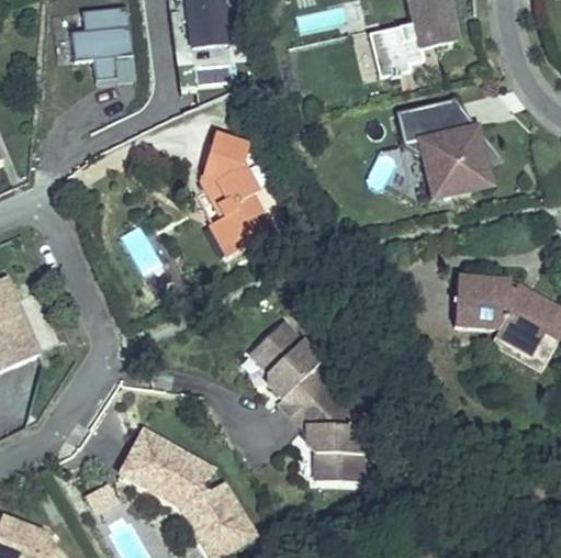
[(169,0),(177,48),(194,63),(234,57),(231,41),(193,46),(187,0),(169,0)]
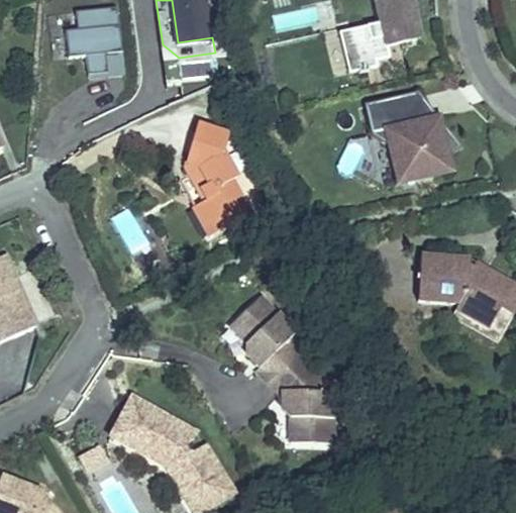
[(172,0),(178,42),(212,37),(207,0),(172,0)]
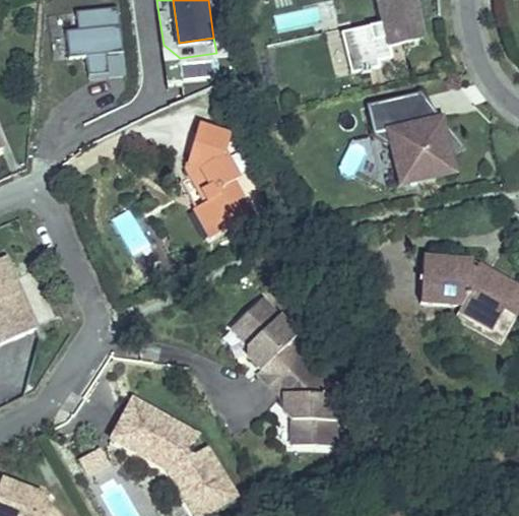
[(406,16),(401,0),(365,0),(371,24),(329,35),(339,75),(348,72),(349,75),(360,72),(359,70),(368,68),(367,61),(380,58),(378,47),(402,41),(397,19),(406,16)]
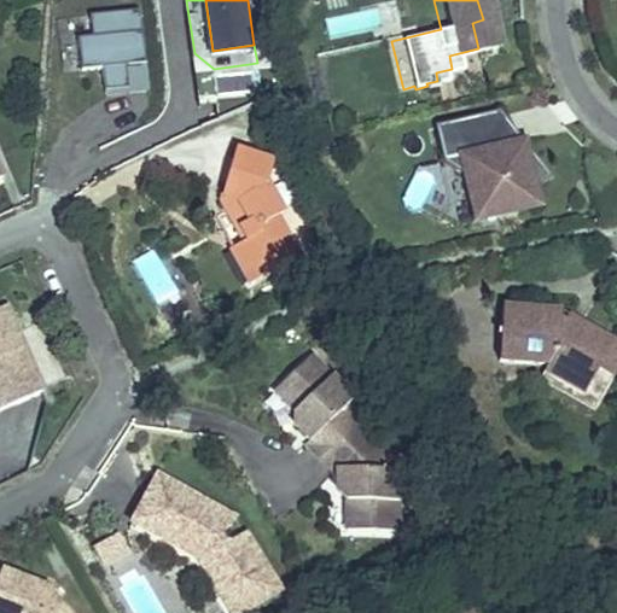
[(147,58),(140,4),(91,11),(93,31),(79,34),(82,66),(103,64),(105,86),(129,83),(127,60),(147,58)]
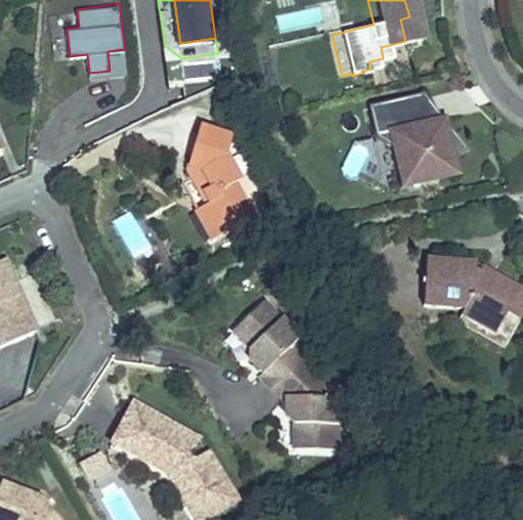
[(415,39),(409,16),(400,19),(405,41),(415,39)]
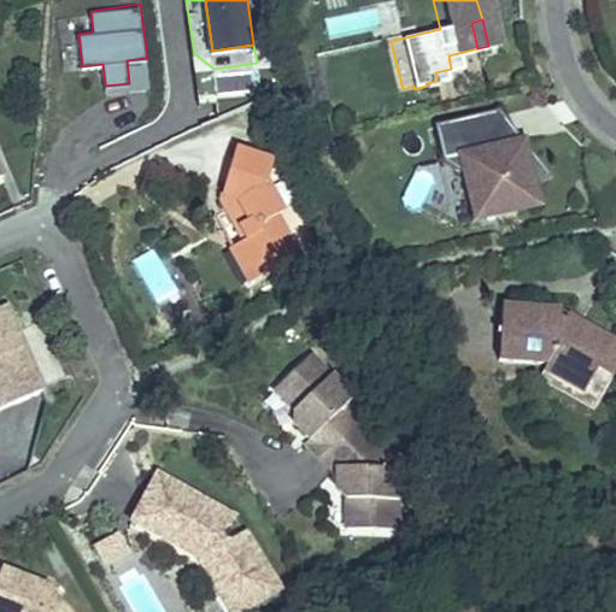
[(129,83),(105,86),(106,92),(151,86),(147,58),(127,60),(129,83)]
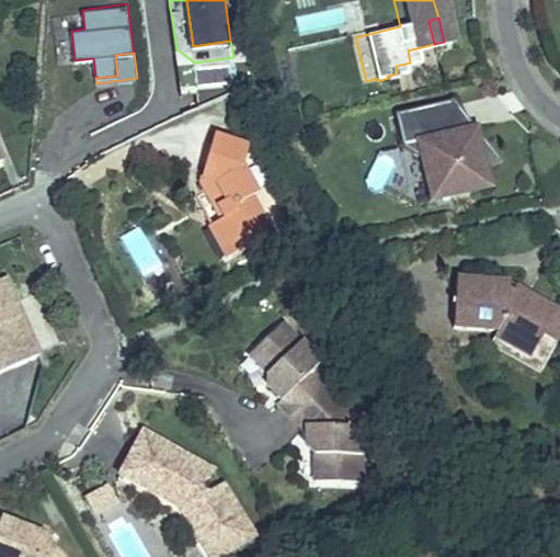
[(454,98),(431,103),(438,134),(476,125),(454,98)]
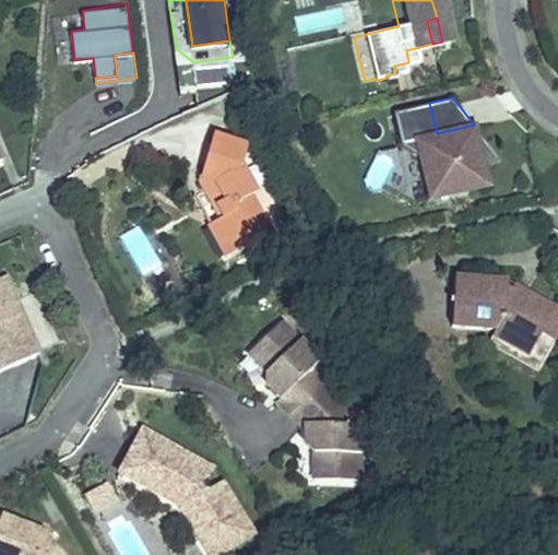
[(437,133),(429,103),(393,111),(415,200),(488,182),(485,167),(500,155),(484,136),(477,137),(474,125),(437,133)]
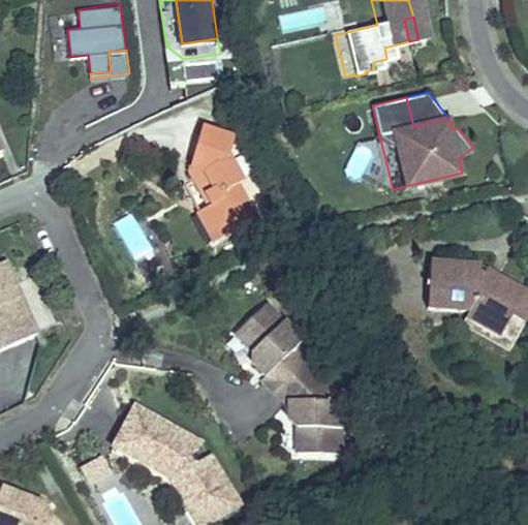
[(458,128),(448,118),(452,129),(458,128)]
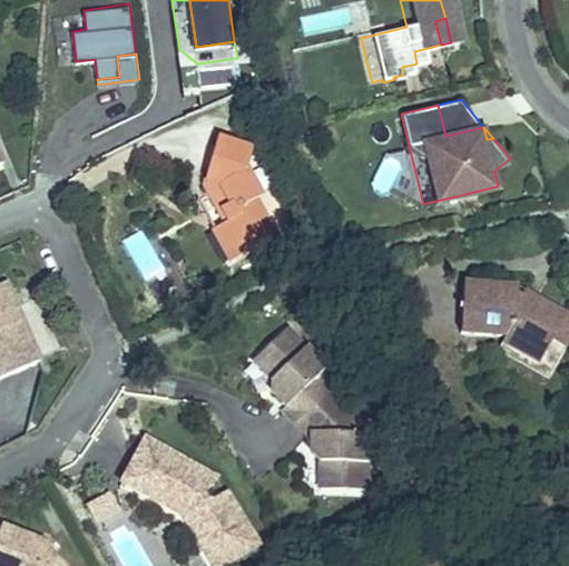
[(256,144),(222,133),(207,179),(221,203),(224,201),(231,213),(227,215),(216,221),(235,256),(262,242),(266,249),(284,238),(260,194),(265,191),(251,164),(256,144)]
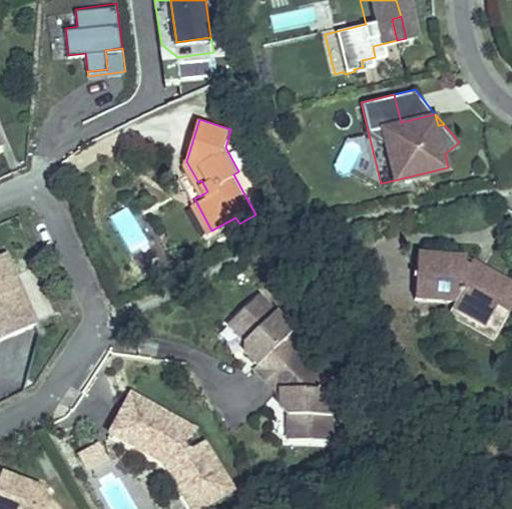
[(207,191),(201,180),(198,182),(204,193),(207,191)]
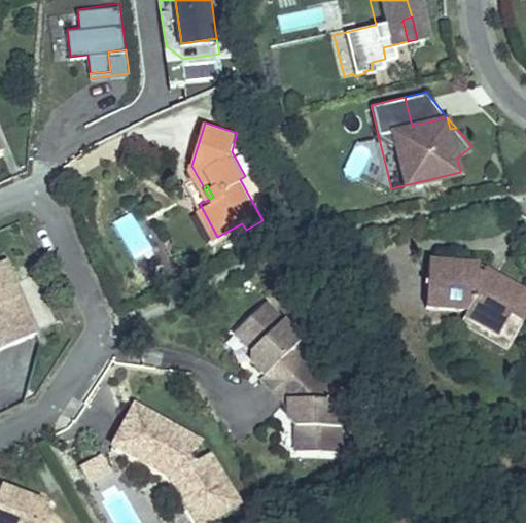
[(132,210),(112,221),(130,250),(148,239),(132,210)]
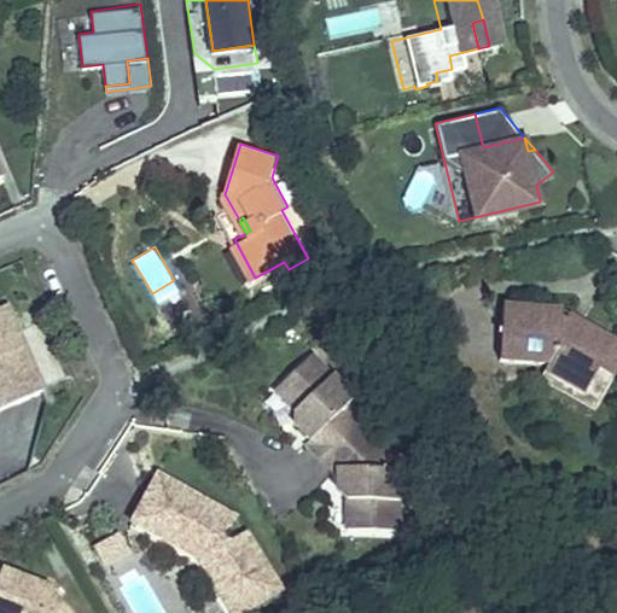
[(616,338),(566,307),(506,301),(501,355),(548,360),(587,384),(600,365),(616,340),(616,338)]
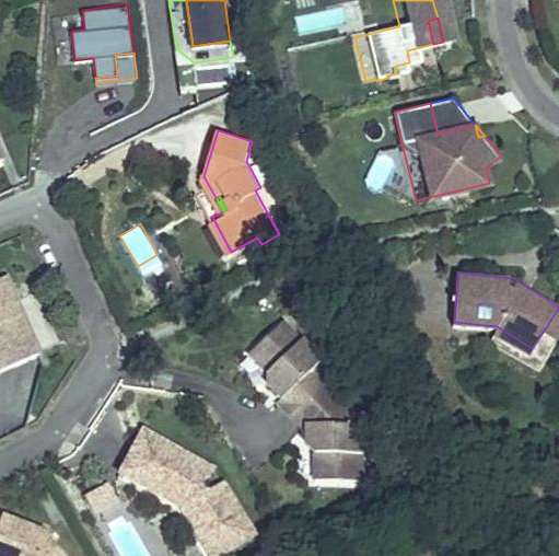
[(22,313),(12,291),(4,294),(14,316),(22,313)]
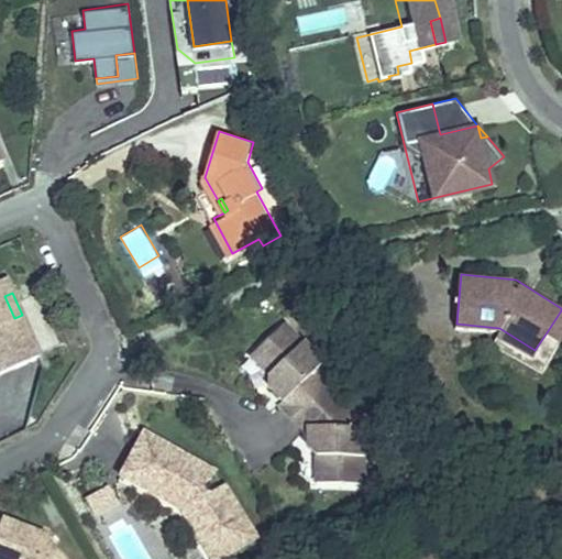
[(46,370),(22,315),(14,318),(4,296),(0,297),(0,373),(7,387),(46,370)]
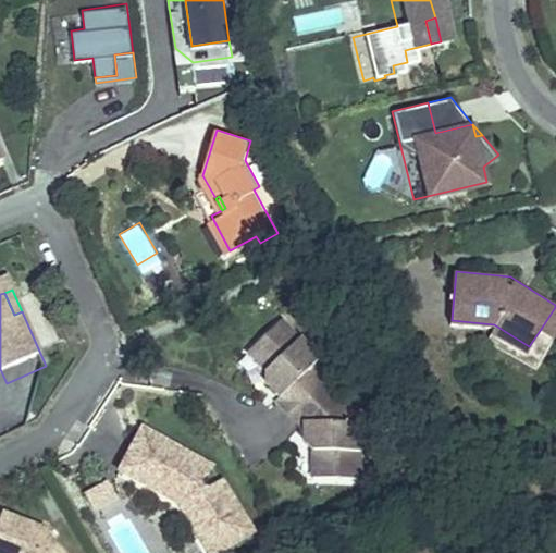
[(555,307),(541,329),(554,338),(555,334),(555,307)]
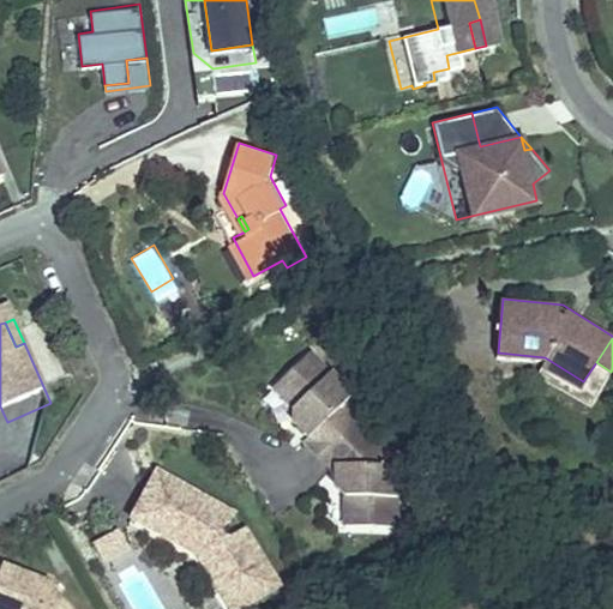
[(372,438),(334,392),(343,385),(312,348),(274,380),(293,403),(292,416),(305,432),(313,442),(318,447),(330,463),(330,483),(341,492),(344,522),(395,516),(386,456),(376,457),(372,438)]
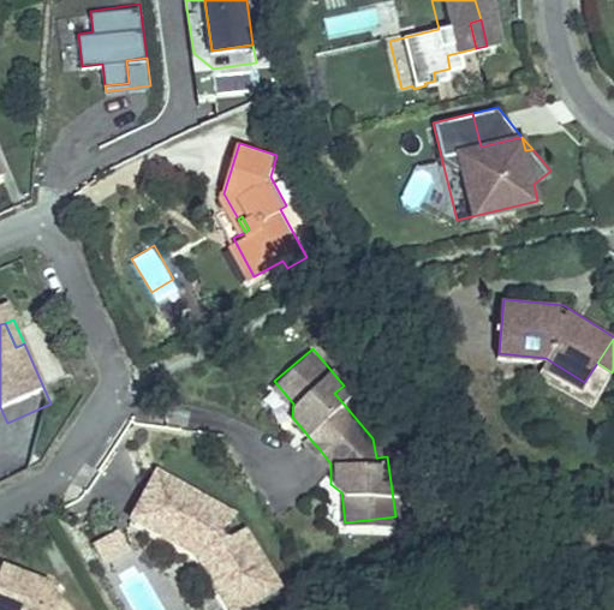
[(584,382),(546,358),(542,364),(580,389),(584,382)]
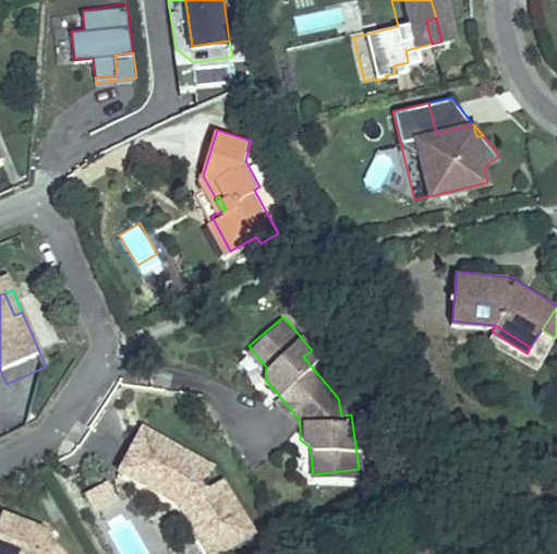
[(285,402),(277,393),(271,397),(283,411),(289,407),(285,402)]
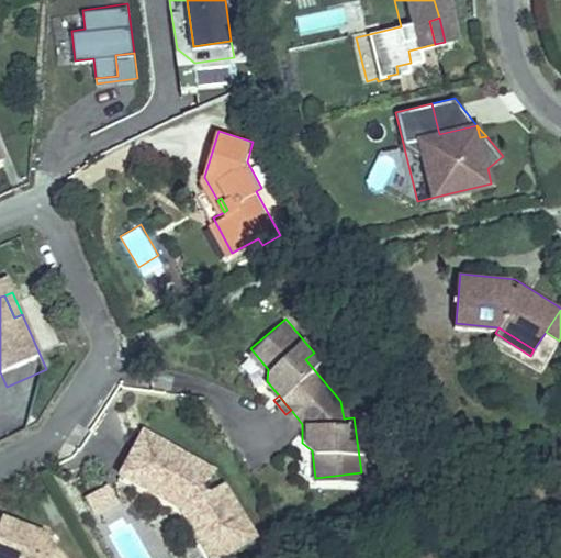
[(302,424),(291,410),(285,414),(298,428),(302,424)]
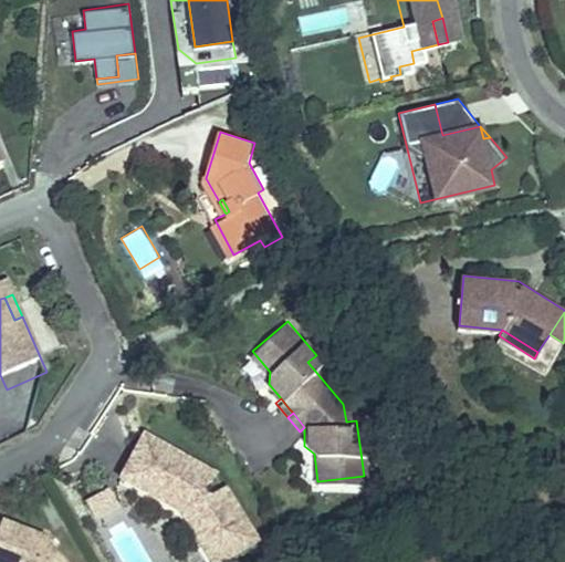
[(215,477),(142,440),(118,484),(179,516),(182,509),(187,511),(192,520),(186,526),(203,552),(225,539),(236,555),(255,542),(222,491),(206,502),(200,495),(215,477)]
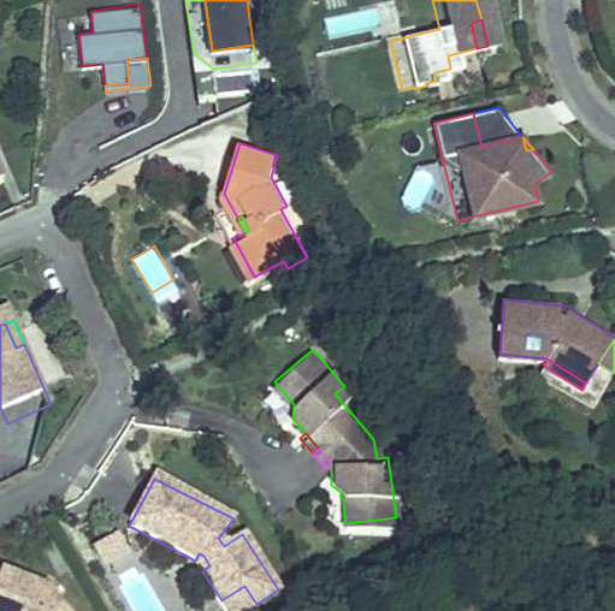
[(119,529),(92,543),(101,563),(129,551),(119,529)]
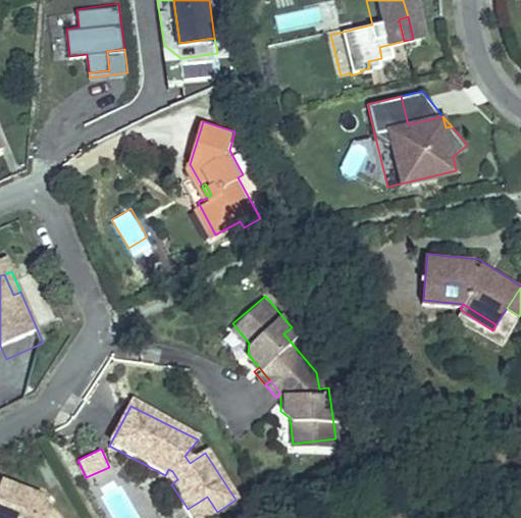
[(172,471),(168,469),(165,475),(171,484),(177,479),(172,471)]
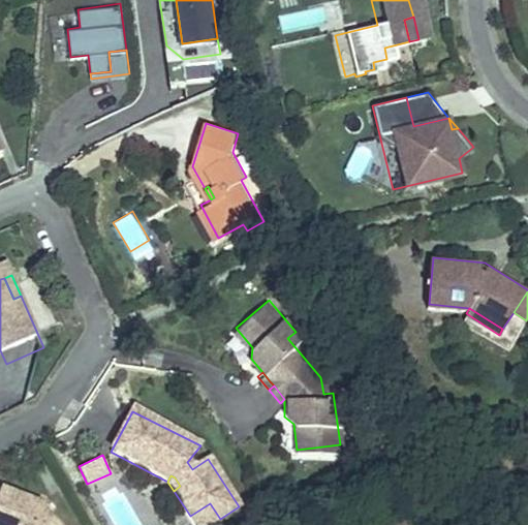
[(61,524),(39,497),(1,483),(0,485),(0,524),(61,524)]
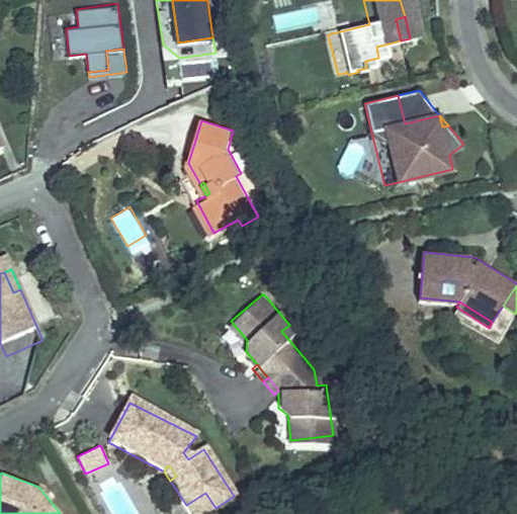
[(205,513),(216,508),(205,493),(186,505),(191,513),(205,513)]
